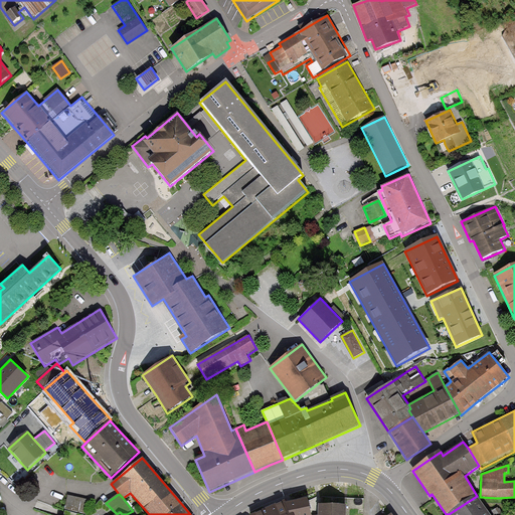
[(89,500),(69,496),(65,510),(86,514),(89,500)]
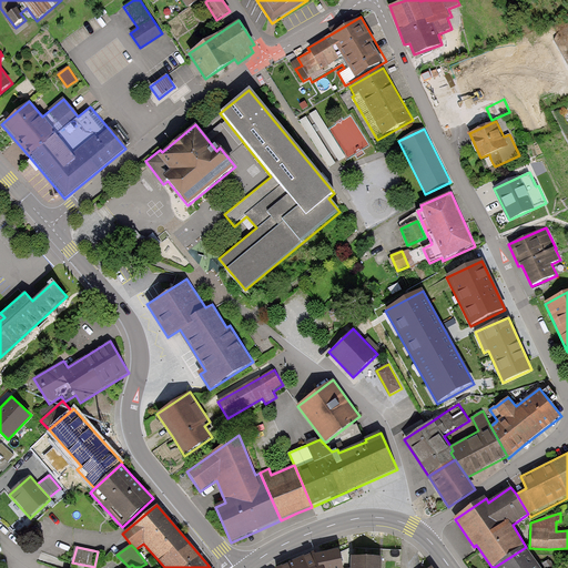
[(539,567),(526,547),(495,567),(496,567),(553,567),(549,561),(539,567)]
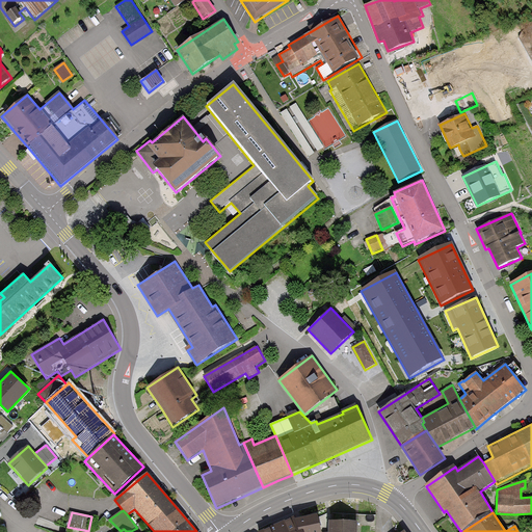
[(296,516),(262,531),(321,531),(318,516),(297,521),(296,516)]
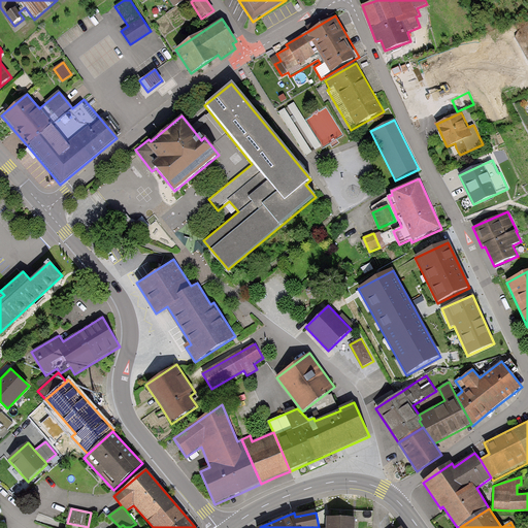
[(355,527),(356,518),(326,517),(325,527),(355,527)]
